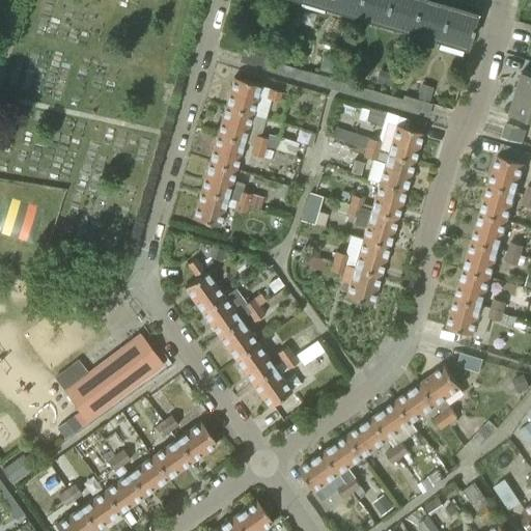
[(358,0),(309,0),(354,14),(358,0)]
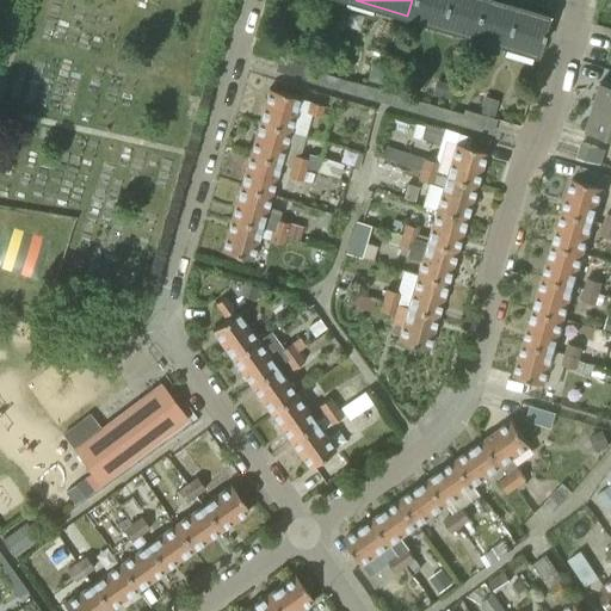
[(412,0),(407,16),(471,34),(481,0),(412,0)]
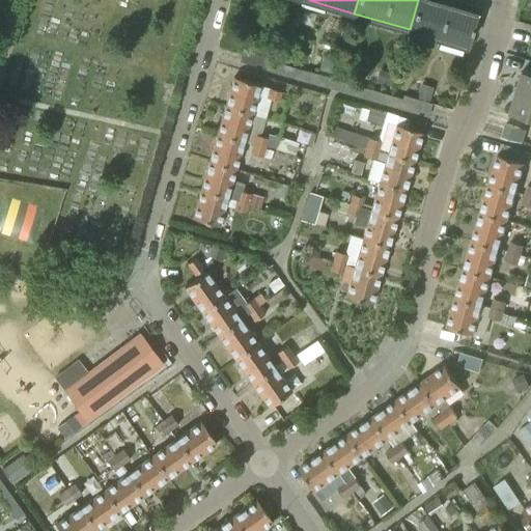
[(475,15),(426,0),(418,0),(410,29),(466,46),(475,15)]
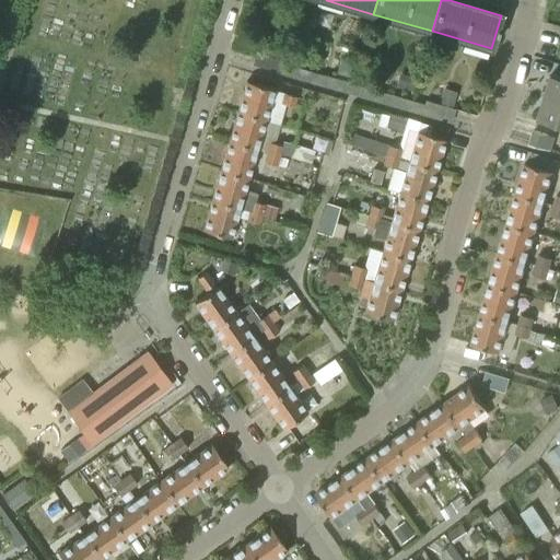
[(255,53),(251,65),(273,71),(277,59),(255,53)]
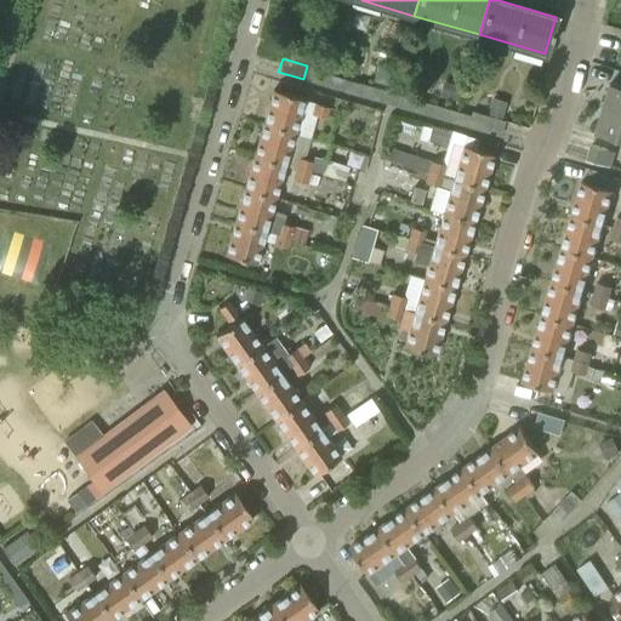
[(392,64),(385,62),(376,66),(371,81),(386,85),(392,64)]
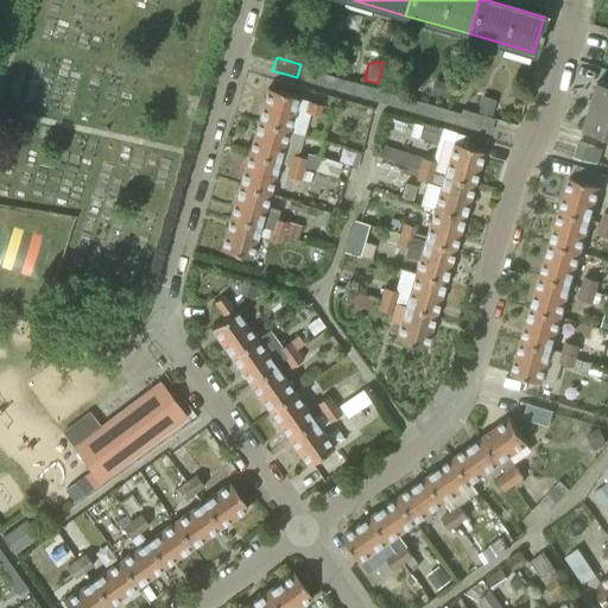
[(316,83),(321,70),(306,65),(303,80),(316,83)]
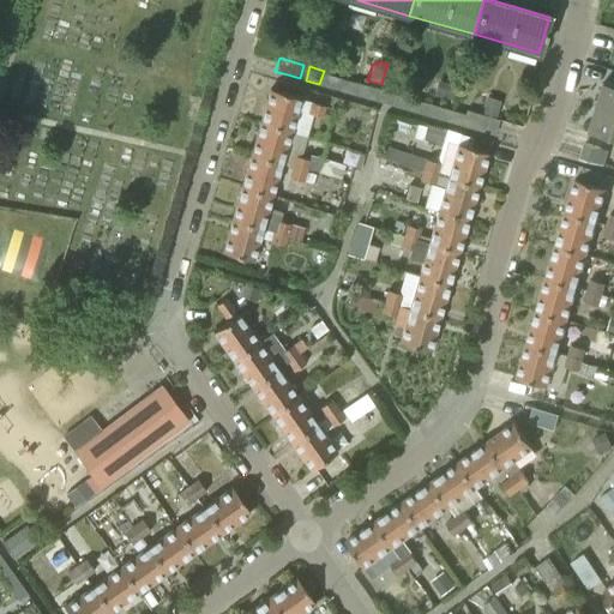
[(387,89),(324,71),(319,84),(384,103),(387,89)]
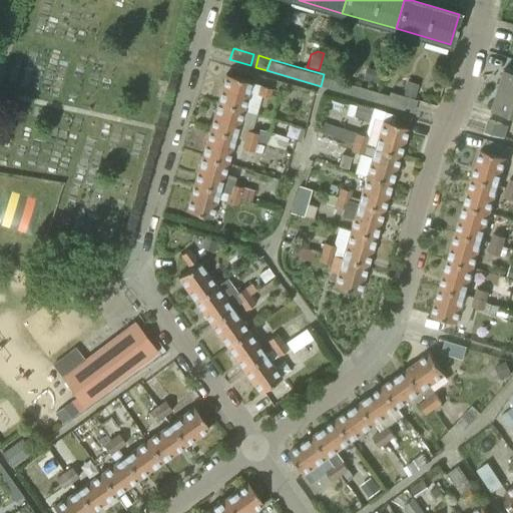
[(377,82),(380,70),(369,68),(367,80),(377,82)]
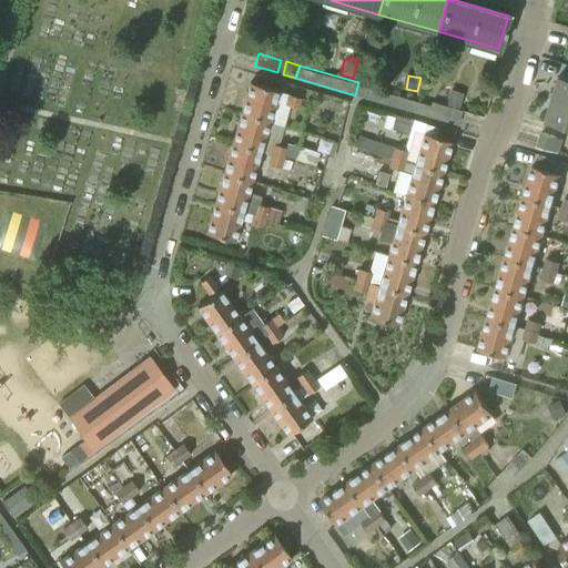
[(567,79),(558,77),(551,98),(567,102),(567,79)]
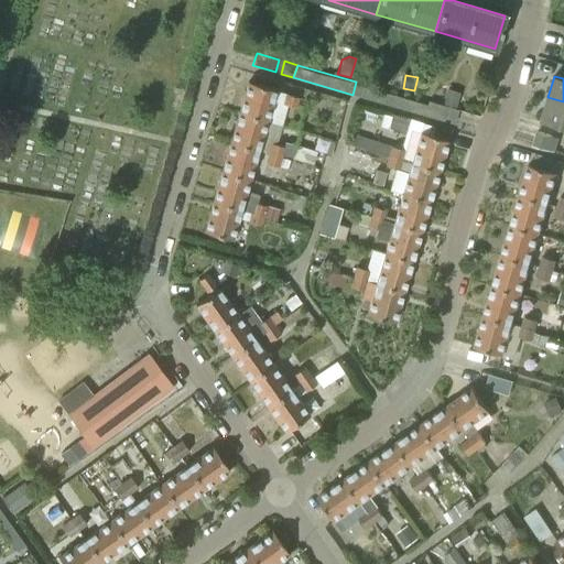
[(415,98),(356,82),(353,95),(412,111),(415,98)]
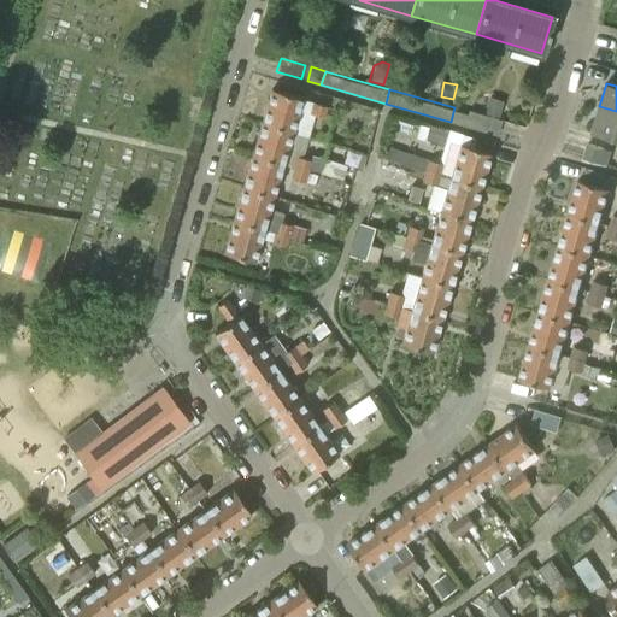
[(262,123),(292,133),(299,110),(323,117),(327,106),(271,90),(262,123)]
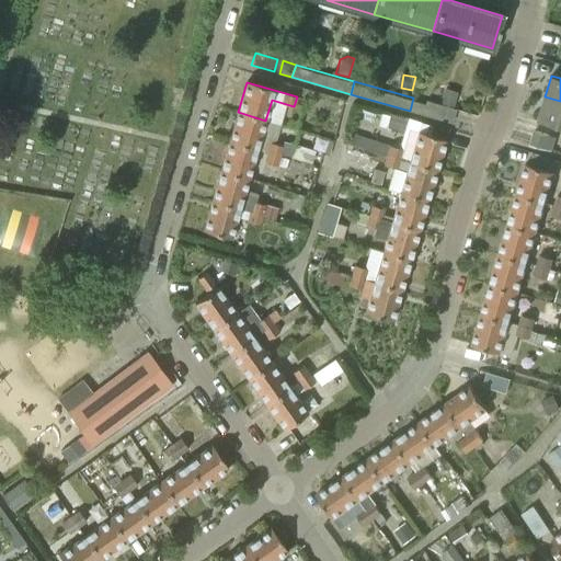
[(451,105),(455,94),(443,91),(439,102),(451,105)]
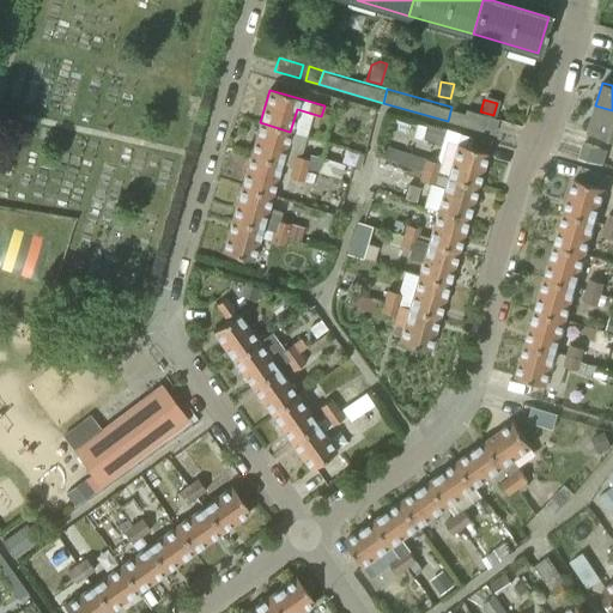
[(612,110),(595,105),(588,132),(605,137),(612,138),(612,110)]
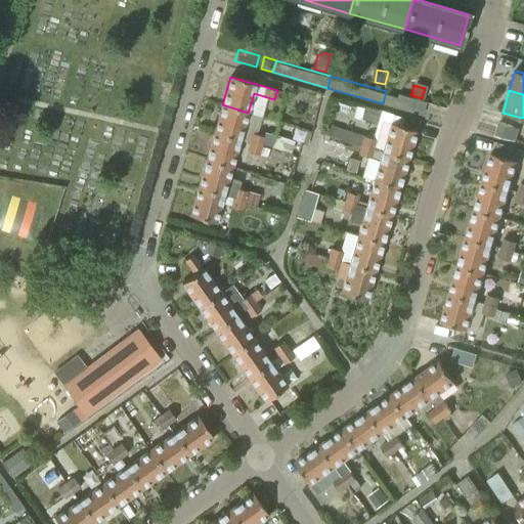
[(397,94),(386,91),(383,103),(422,115),(427,99),(422,98),(410,95),(398,91),(397,94)]
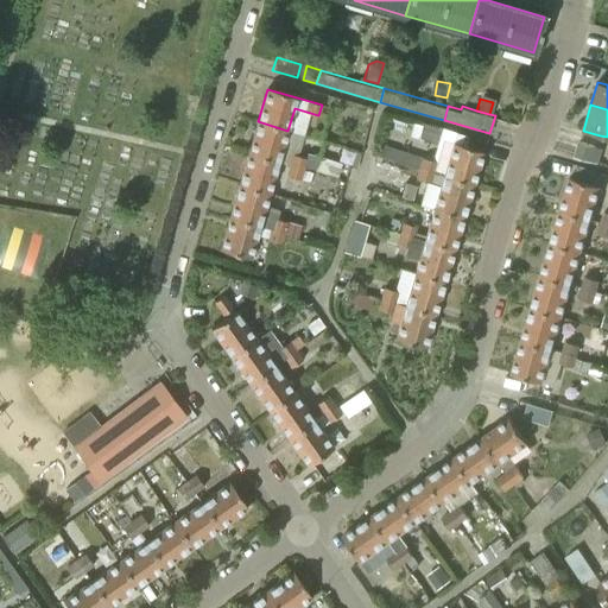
[(258,121),(248,153),(278,163),(287,165),(291,154),(282,151),(287,131),(258,121)]
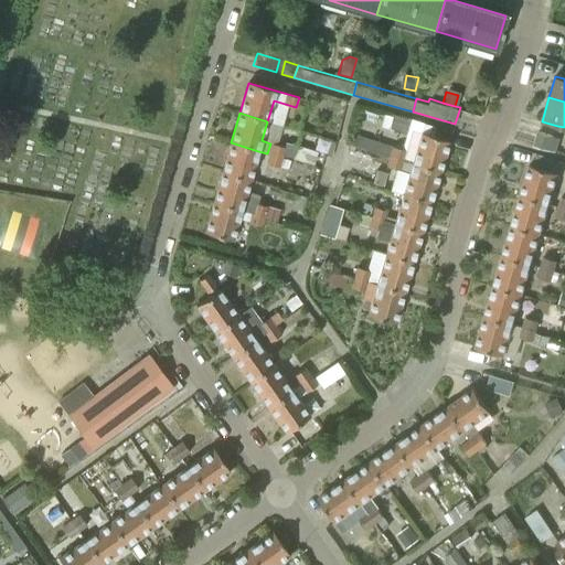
[(409,134),(413,120),(393,115),(392,117),(385,115),(382,126),(390,128),(407,132),(409,134)]
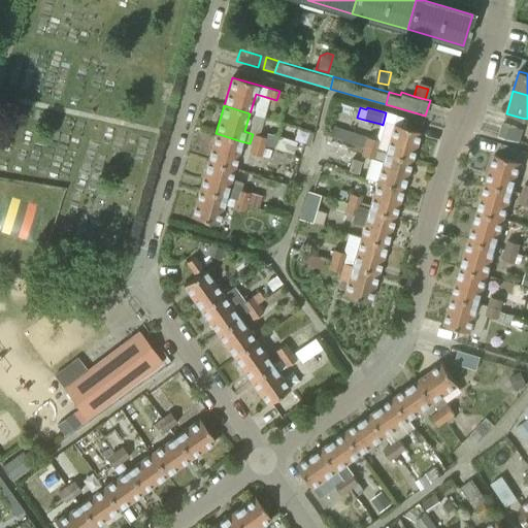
[(381,124),(375,140),(378,140),(375,151),(385,153),(410,161),(420,132),(399,126),(402,118),(386,112),(383,125),(381,124)]
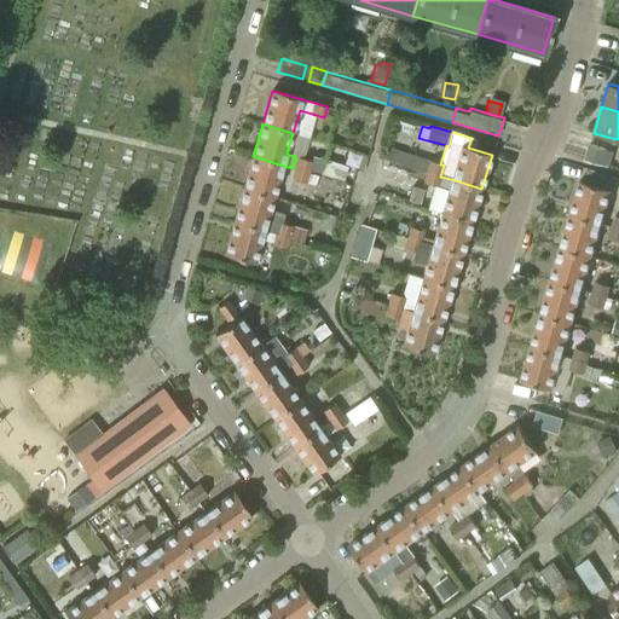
[(602,166),(607,149),(589,144),(584,161),(602,166)]
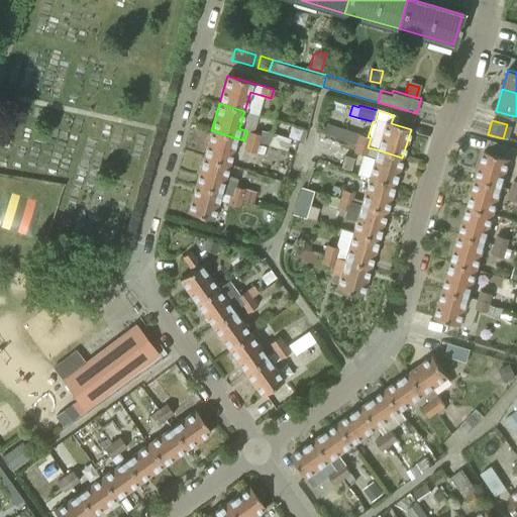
[(343,139),(355,143),(368,147),(371,137),(368,137),(358,134),(324,124),(322,133),(343,139)]
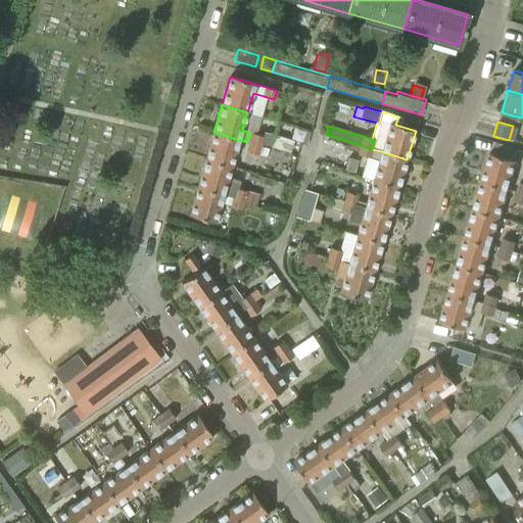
[(214,132),(205,159),(231,167),(239,140),(214,132)]
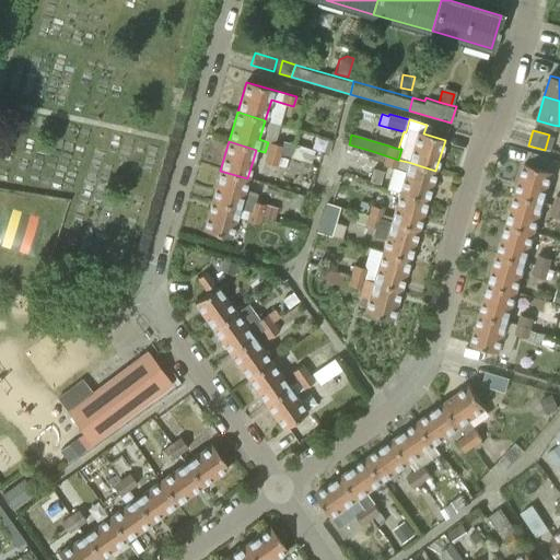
[(268,142),(265,152),(279,156),(279,154),(290,158),(294,144),(283,141),(282,147),(268,142)]
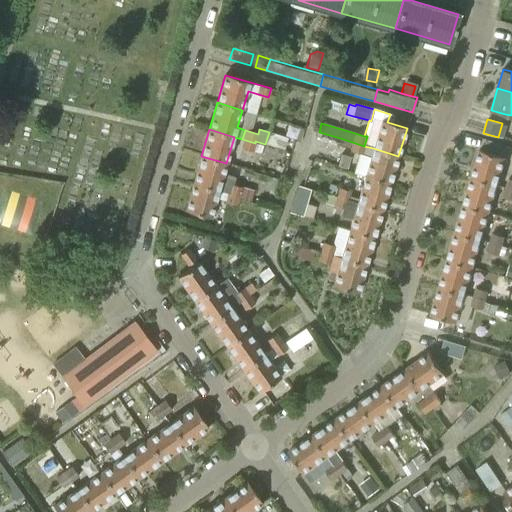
[(252,152),(255,143),(242,139),(239,148),(252,152)]
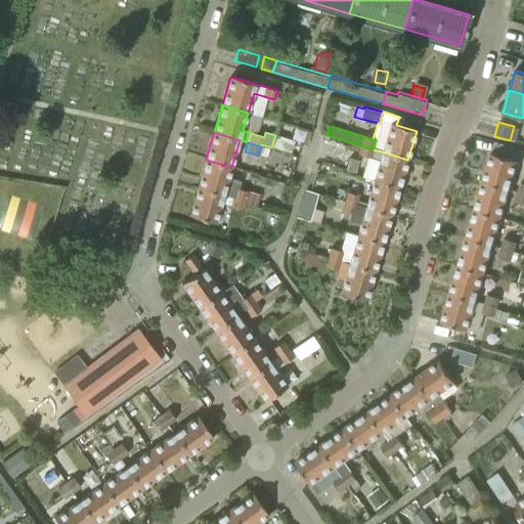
[(366,158),(370,159),(373,149),(360,145),(357,155),(366,158)]
